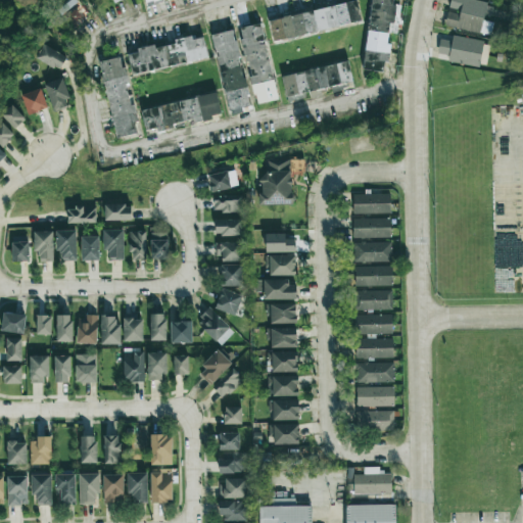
[(85,15),(76,5),(79,3),(76,0),(67,0),(58,9),(73,26),(85,15)]
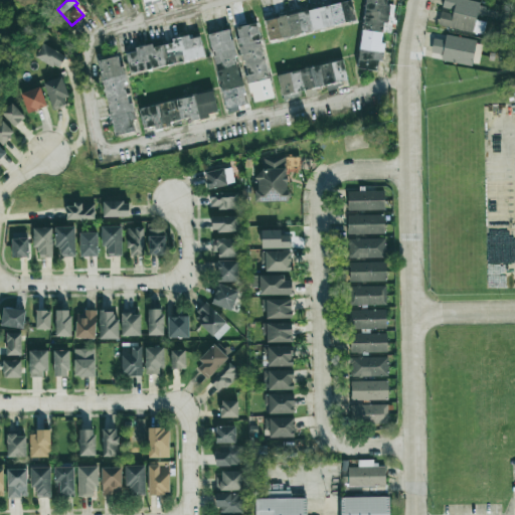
[(364,0),(357,68),(376,70),(377,60),(381,61),(384,31),(391,32),(394,5),(386,4),(386,0),(364,0)]
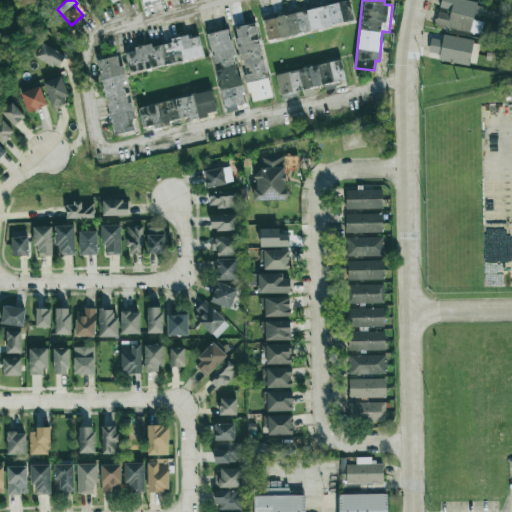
[(435,25),(480,35),(483,20),(480,19),(483,4),(464,0),(440,0),(438,9),(435,25)]
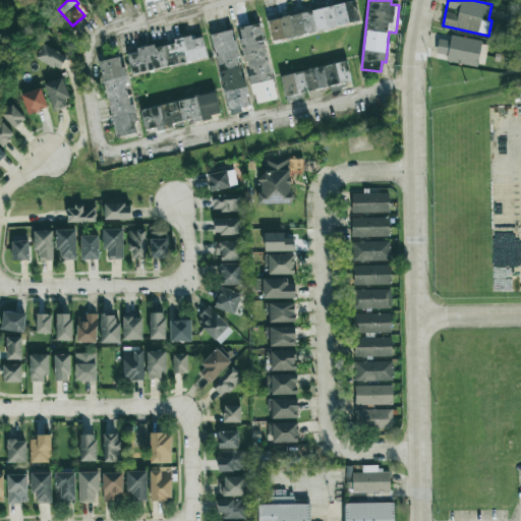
[(359,22),(355,1),(267,19),(272,41),(359,22)]
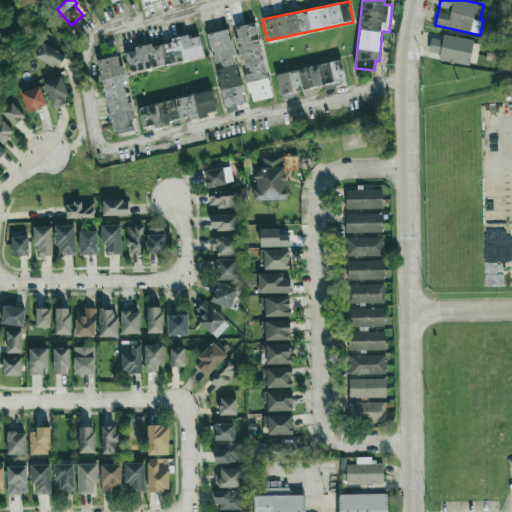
[(271,98),(255,23),(234,27),(250,102),(271,98)]
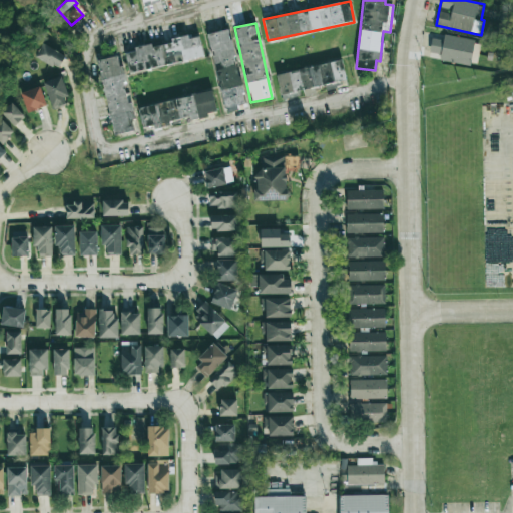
[(222,108),(244,104),(229,29),(208,33),(222,108)]
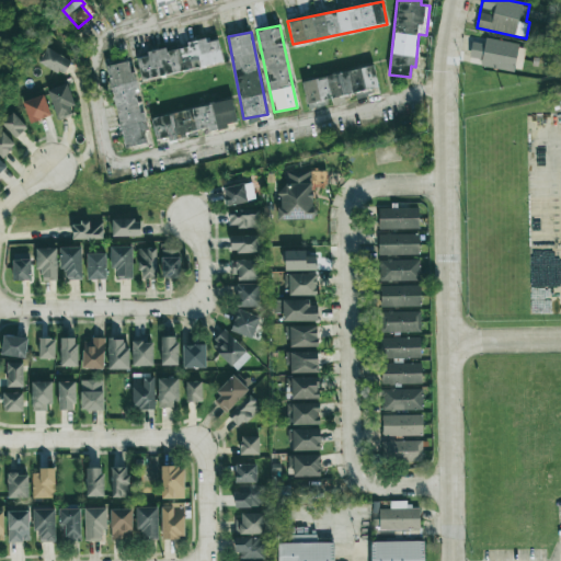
[(218,39),(206,42),(205,38),(187,42),(189,47),(165,52),(164,48),(146,52),(147,56),(137,58),(140,79),(222,64),(218,39)]
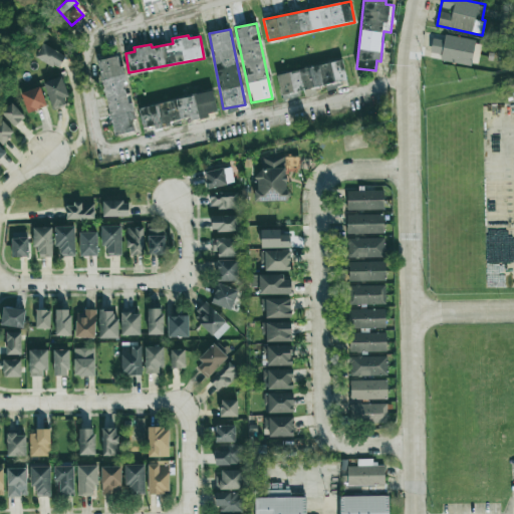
[(444,35),(444,40),(432,38),(430,52),(441,54),(440,60),(477,66),(481,41),(444,35)]
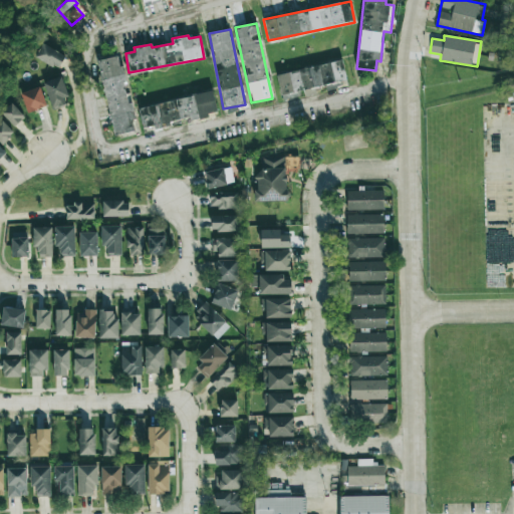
[(65,55),(42,43),(35,57),(57,69),(65,55)]
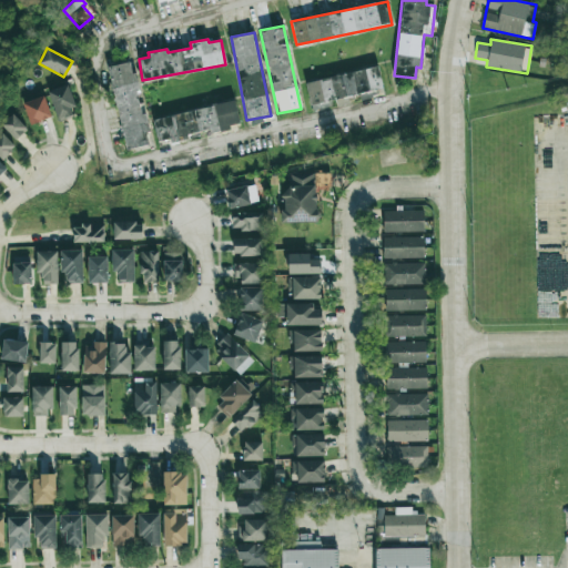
[(149,145),(135,71),(131,72),(130,62),(109,67),(124,150),(149,145)]
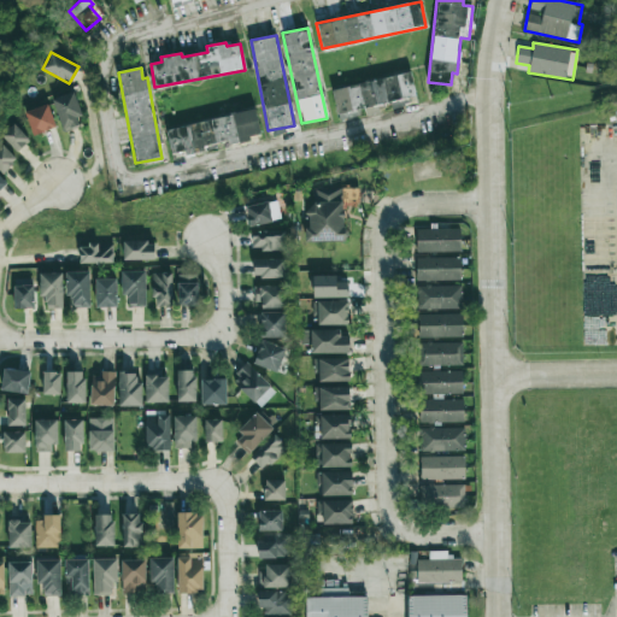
[(331,89),(339,121),(359,116),(358,110),(416,97),(410,72),(331,89)]
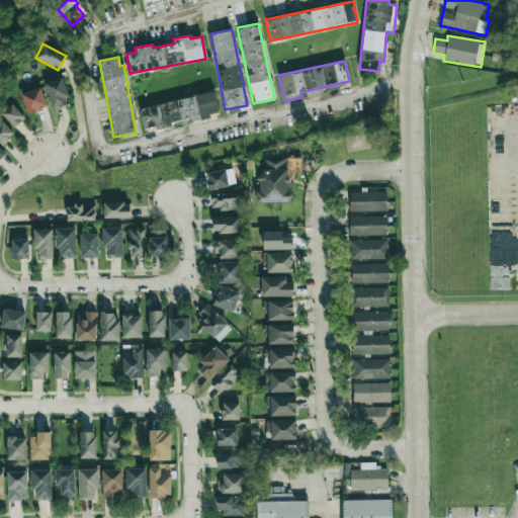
[(44,84),(52,108),(71,101),(62,77),(44,84)]
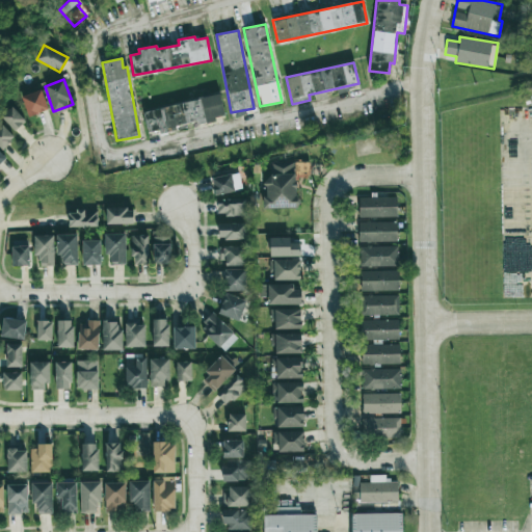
[(27,116),(48,111),(42,90),(22,96),(27,116)]
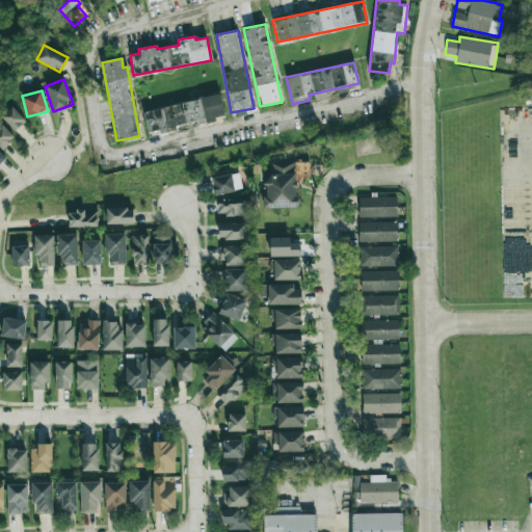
[(143,110),(148,134),(216,122),(215,117),(223,115),(220,96),(143,110)]
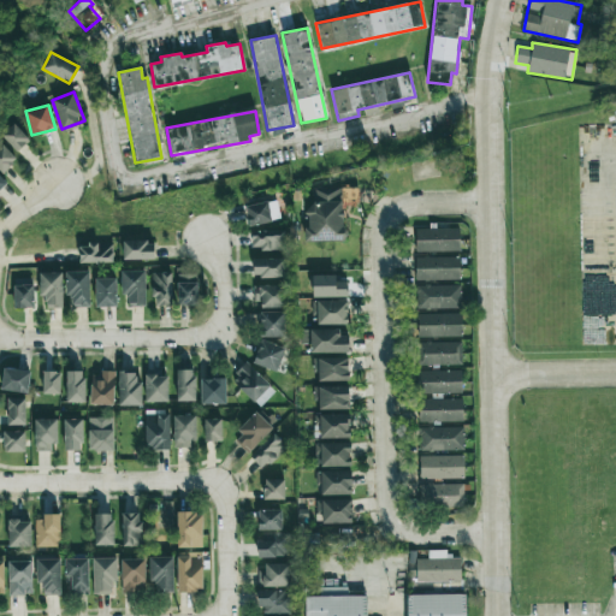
[(29,141),(13,124),(1,135),(17,152),(29,141)]
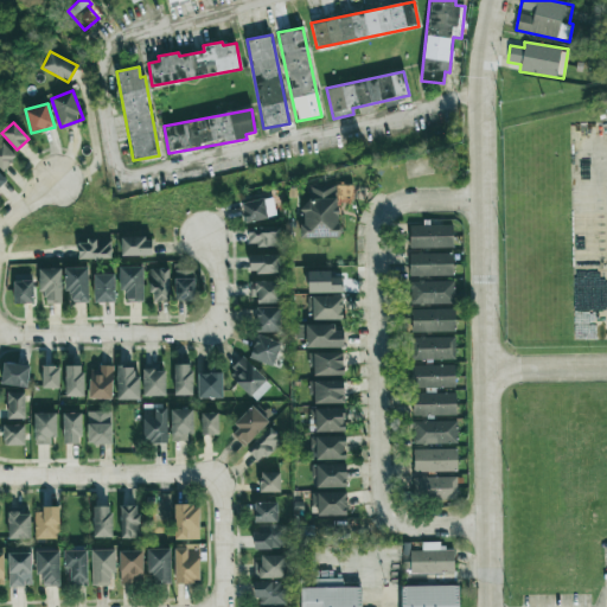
[(16,157),(2,142),(0,144),(0,168),(1,171),(16,157)]
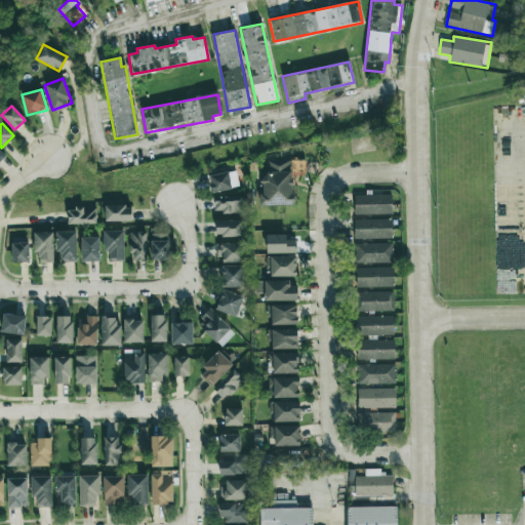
[(305,160),(261,160),(263,205),(293,205),(293,174),(305,174),(305,160)]
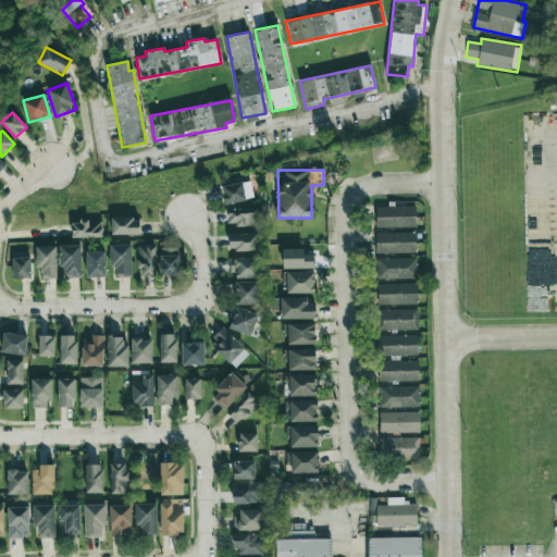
[(222,185),(224,203),(252,199),(250,182),(222,185)]
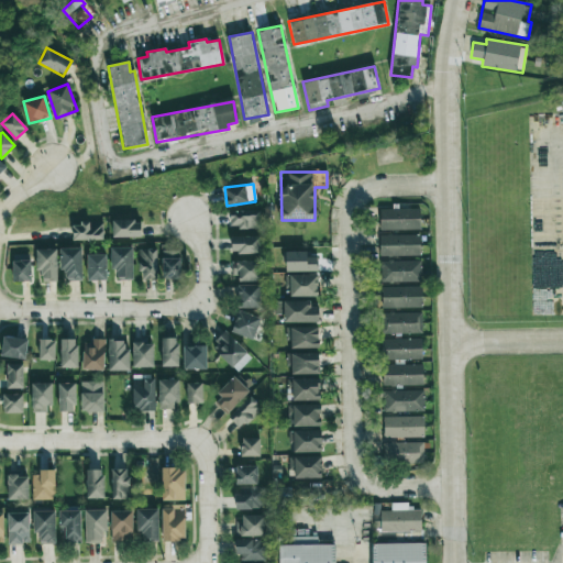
[(379,230),(420,229),(419,208),(393,208),(393,209),(379,209),(379,230)]
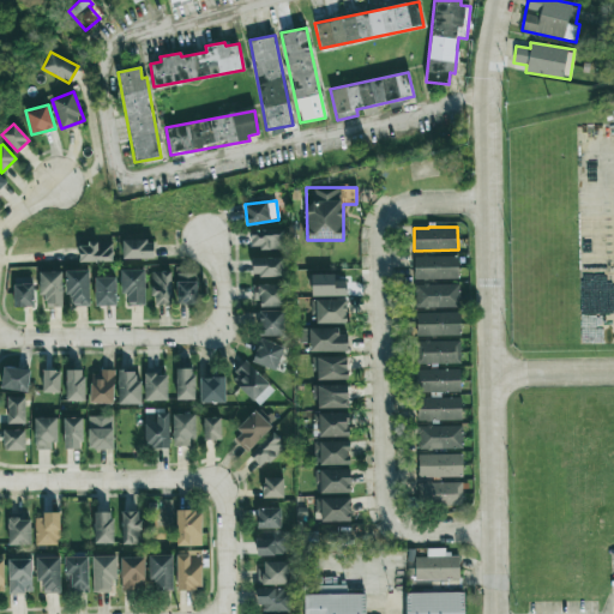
[(251,248),(284,248),(284,230),(251,229),(251,248)]
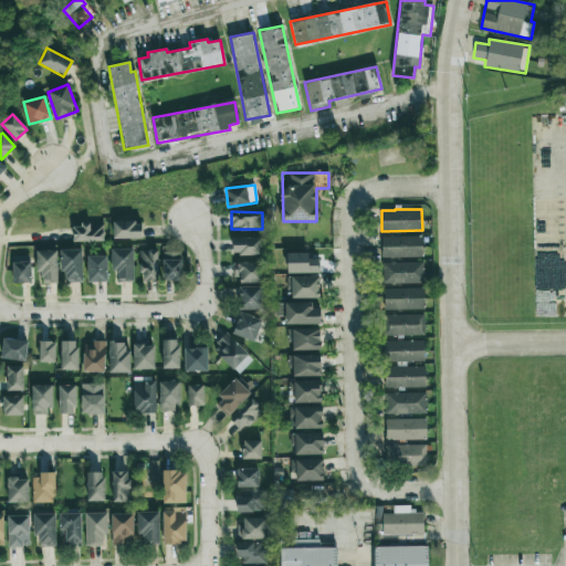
[(142,238),(142,221),(113,221),(113,239),(142,238)]
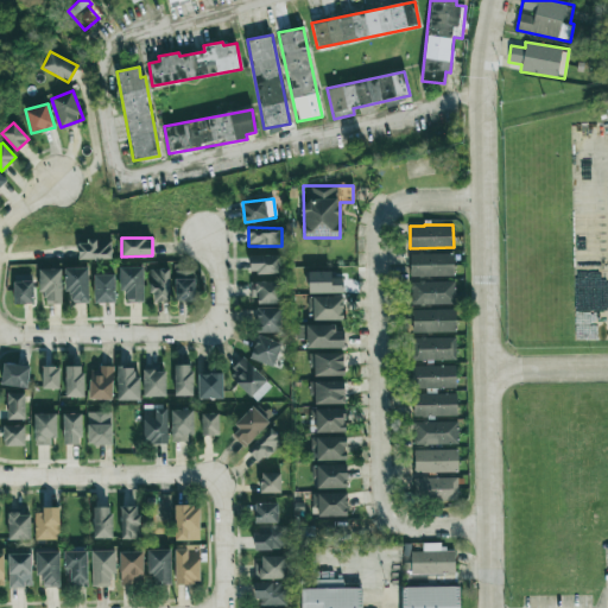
[(112,260),(112,241),(78,240),(78,260),(112,260)]
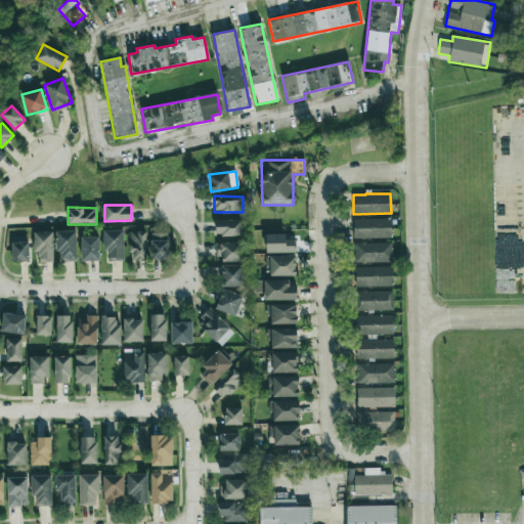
[(391,218),(353,219),(353,239),(391,237),(391,218)]
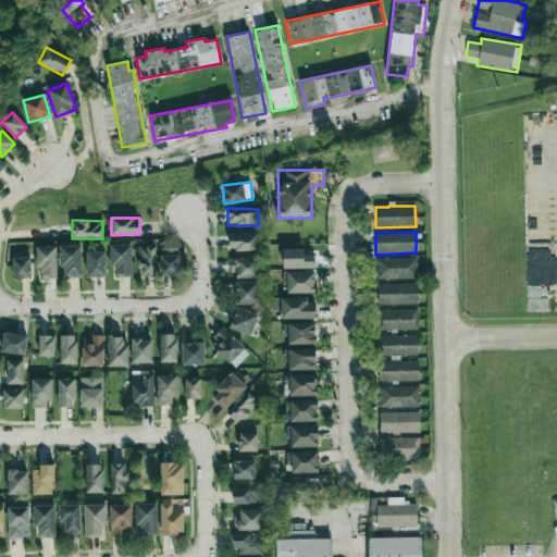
[(257,234),(229,234),(229,250),(257,250),(257,234)]
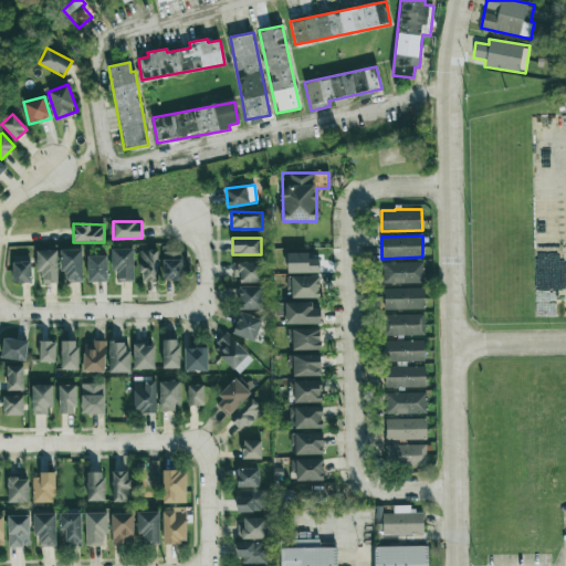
[(134,281),(133,249),(112,249),(112,271),(117,271),(118,282),(134,281)]
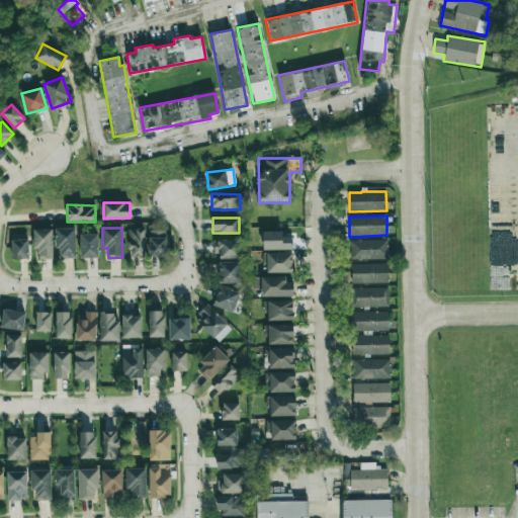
[(52,229),(31,230),(32,249),(38,249),(38,259),(53,259),(52,229)]
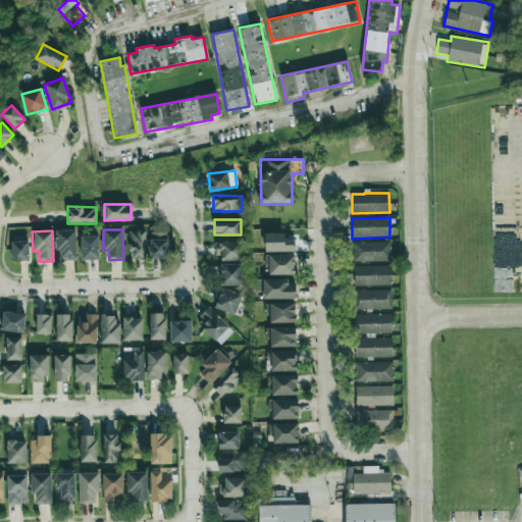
[(75,230),(55,230),(56,251),(61,251),(62,261),(76,260),(75,230)]
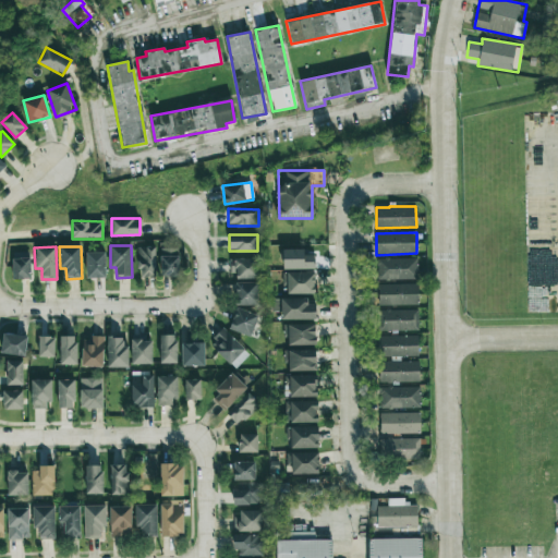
[(156,277),(155,246),(137,247),(138,277),(156,277)]
